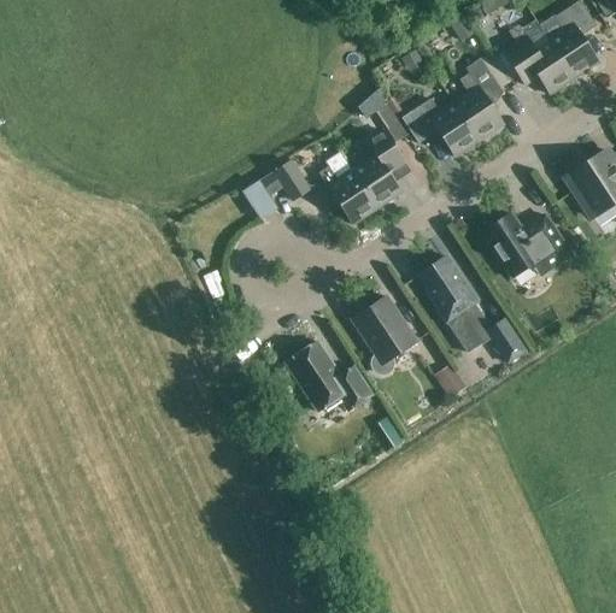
[(549,37),(575,77),(599,62),(581,35),(597,24),(581,0),(578,0),(555,16),(563,29),(549,37)]
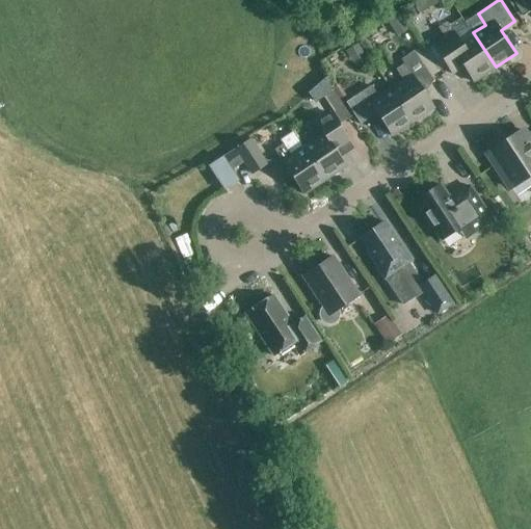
[(513,0),(524,16),(530,11),(530,0),(513,0)]
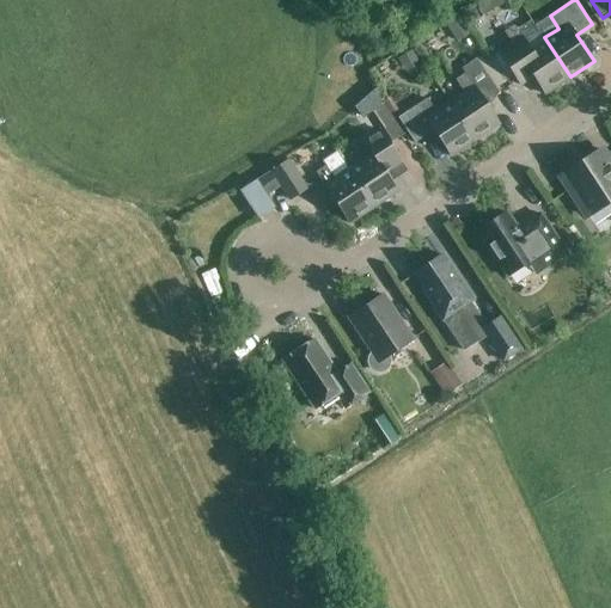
[(462,14),(448,23),(458,38),(471,30),(462,14)]
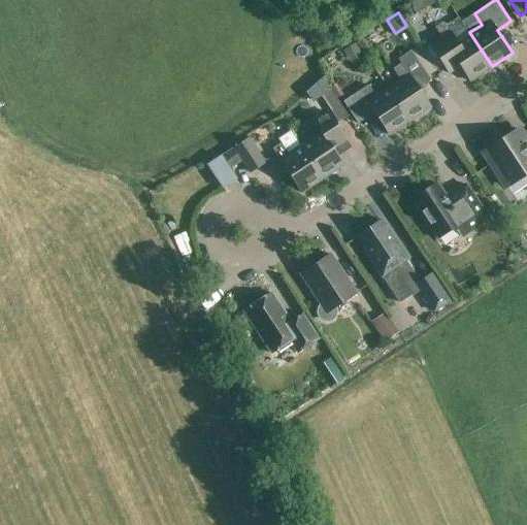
[(451,72),(461,65),(470,79),(492,66),(469,32),(457,40),(450,30),(431,42),(451,72)]
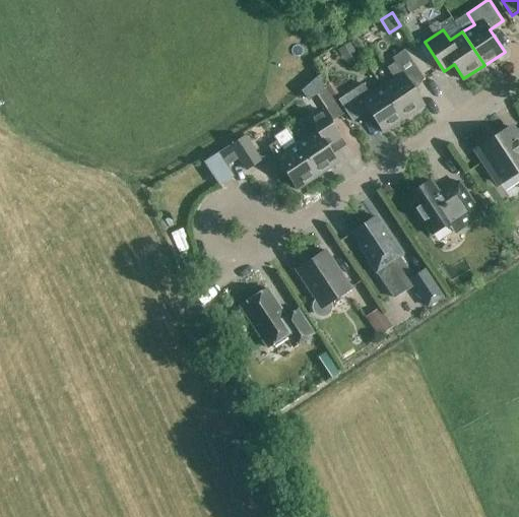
[(394,77),(382,85),(404,118),(425,105),(414,89),(424,77),(404,48),(392,56),(396,61),(387,66),(394,77)]
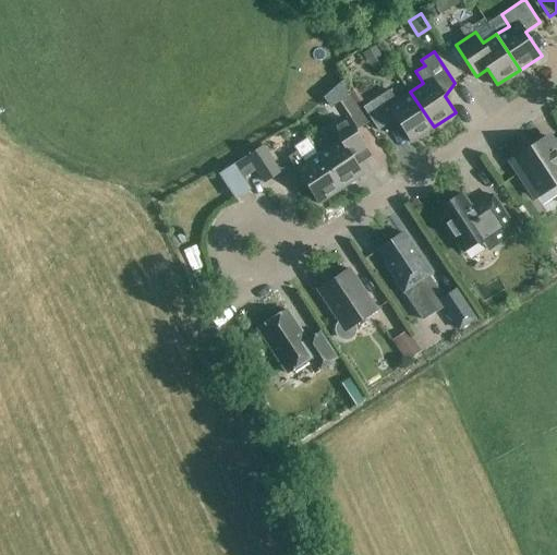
[(434,127),(410,92),(398,100),(390,88),(371,101),(385,124),(396,118),(412,141),(434,127)]
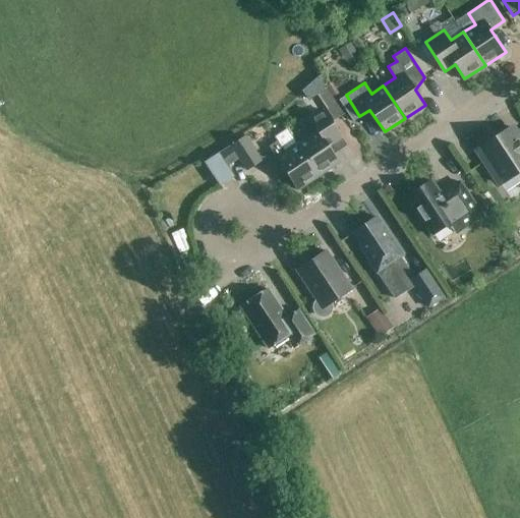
[(344,112),(327,85),(316,93),(334,119),(344,112)]
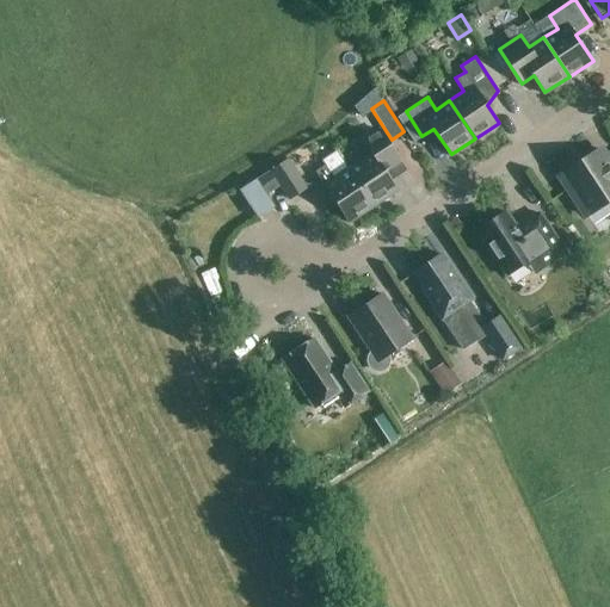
[(401,160),(380,128),(355,146),(362,158),(349,167),(374,205),(398,190),(384,171),(401,160)]
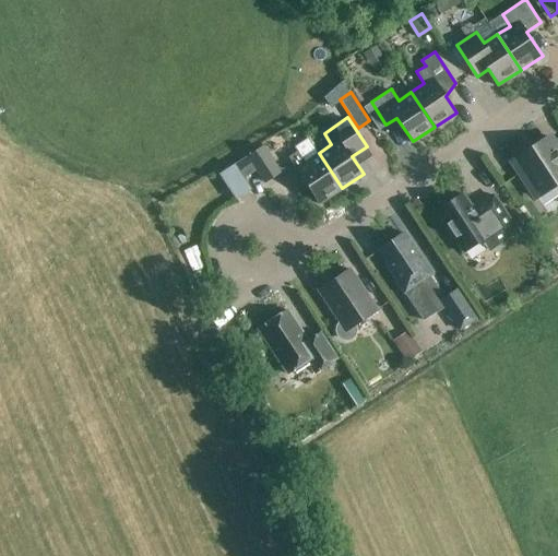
[(557,148),(549,135),(513,160),(537,196),(557,182),(557,148)]
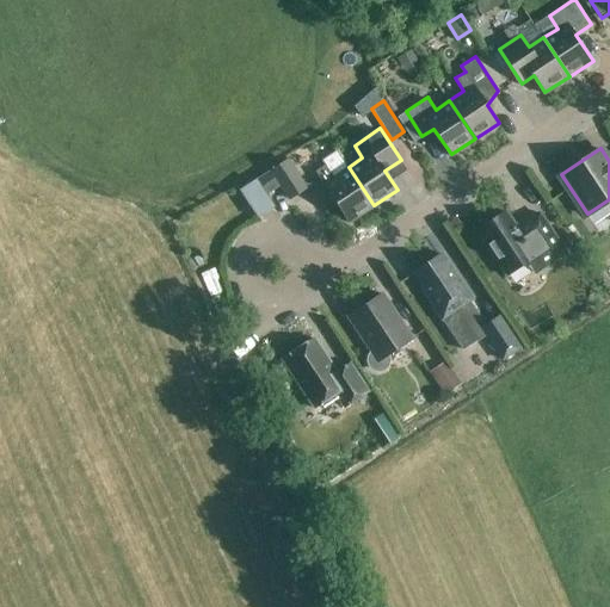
[(258,198),(281,184),(290,198),(307,187),(288,159),(250,184),(258,198)]
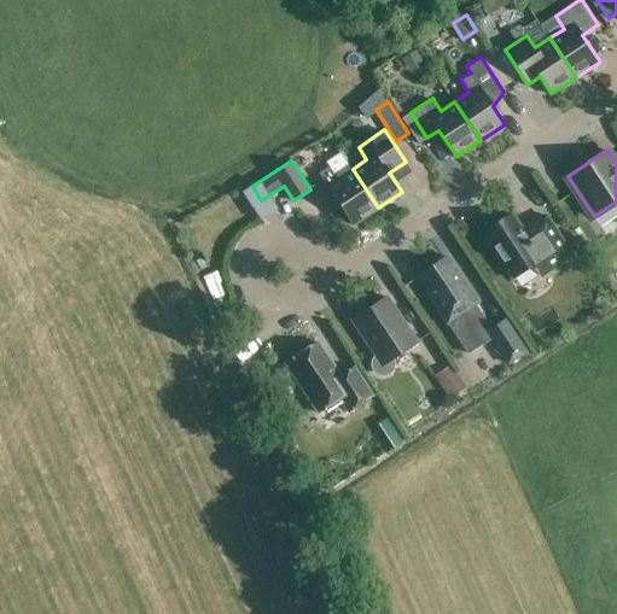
[(378,208),(353,169),(338,179),(330,165),(319,173),(354,224),(378,208)]
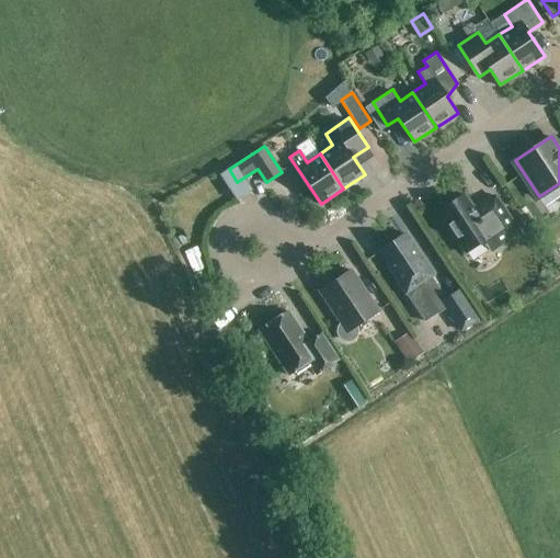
[(466,252),(484,239),(491,250),(521,231),(495,194),(475,208),(465,193),(438,211),(466,252)]
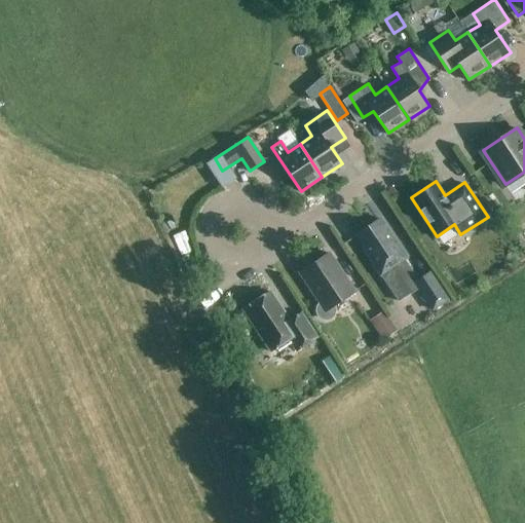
[(381,274),(394,266),(406,258),(407,257),(381,218),(357,233),(365,246),(363,247),(381,274)]
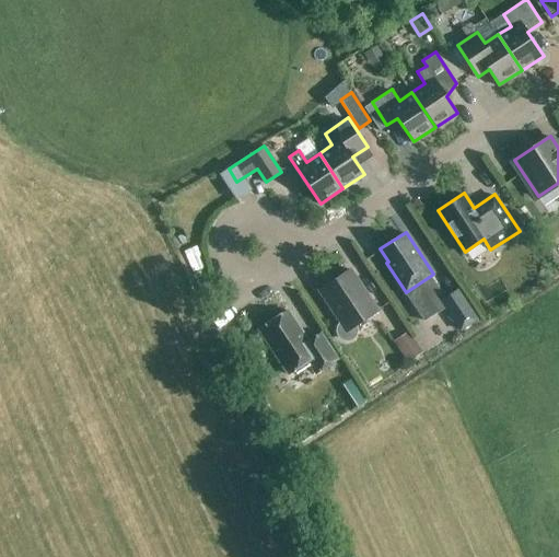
[(319,289),(341,323),(338,326),(338,332),(340,336),(345,338),(350,338),(354,335),(357,331),(356,325),(379,310),(351,268),(319,289)]
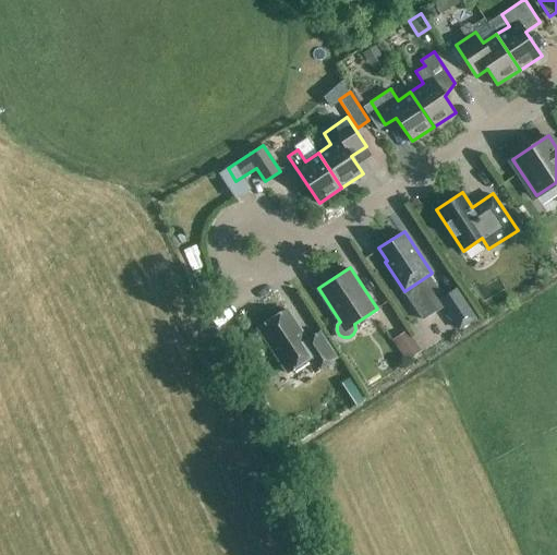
[(431,274),(418,282),(437,311),(445,306),(460,328),(477,316),(457,286),(444,294),(431,274)]
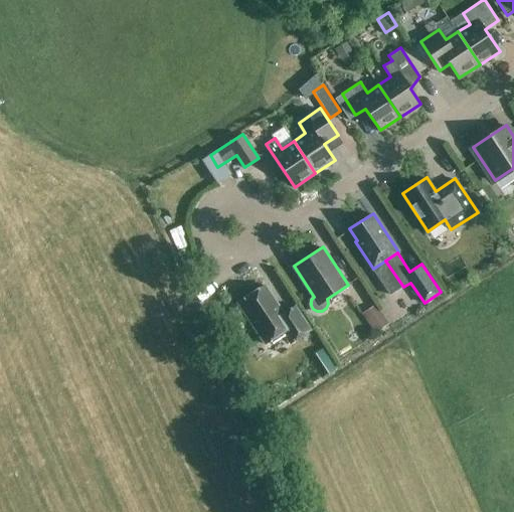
[(284,313),(266,285),(238,302),(265,343),(283,331),(291,342),(311,329),(295,305),(284,313)]
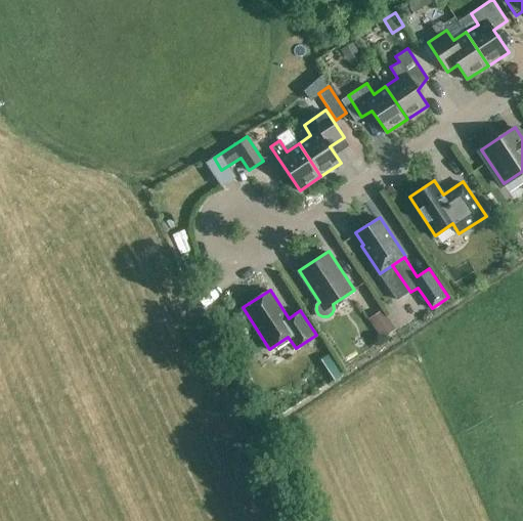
[(367,318),(382,337),(395,328),(382,308),(367,318)]
